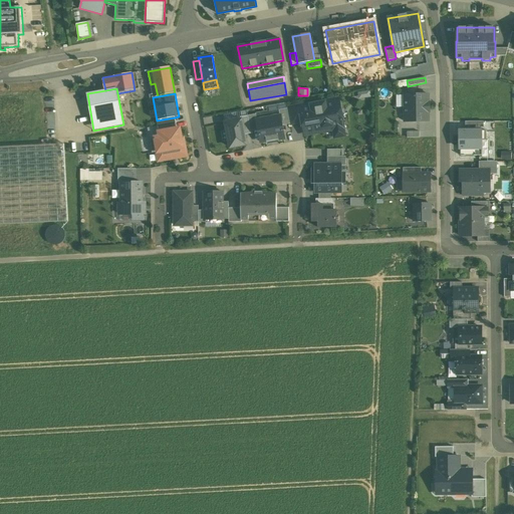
[(405,94),(405,107),(431,107),(431,94),(405,94)]
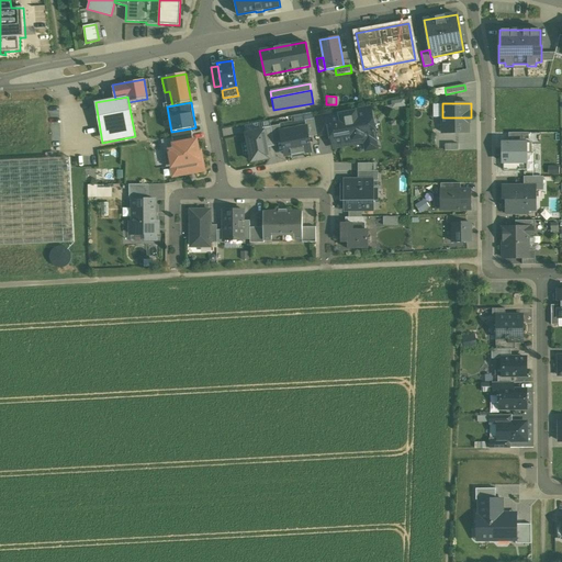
[(377,142),(370,108),(327,116),(330,133),(333,147),(363,141),(364,144),(377,142)]
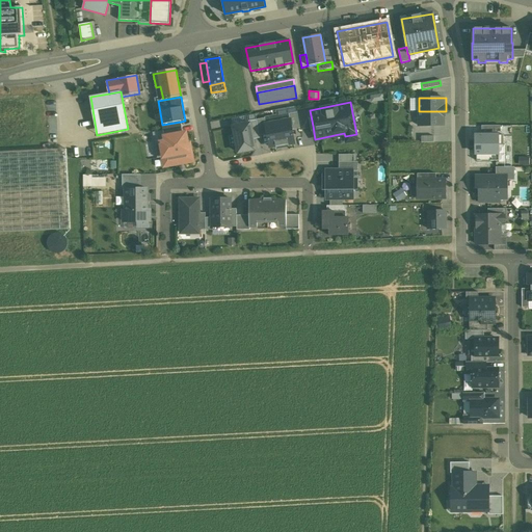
[(300,128),(313,126),(310,110),(297,112),(300,128)]
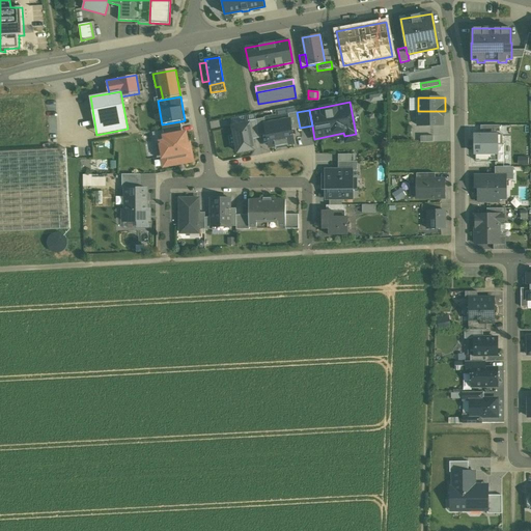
[(418,111),(418,126),(445,126),(445,111),(418,111)]
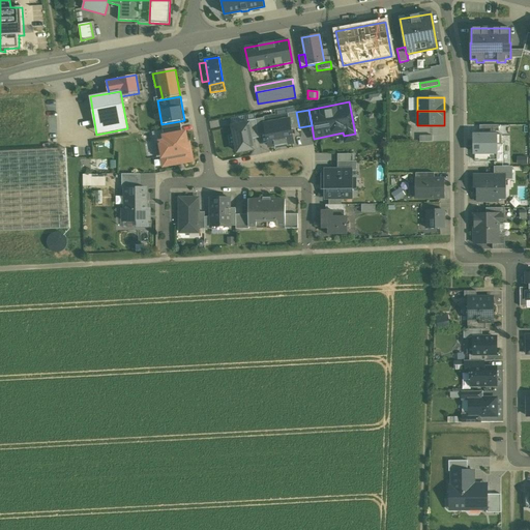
[(296,112),(288,114),(289,119),(291,129),(299,128),(296,112)]
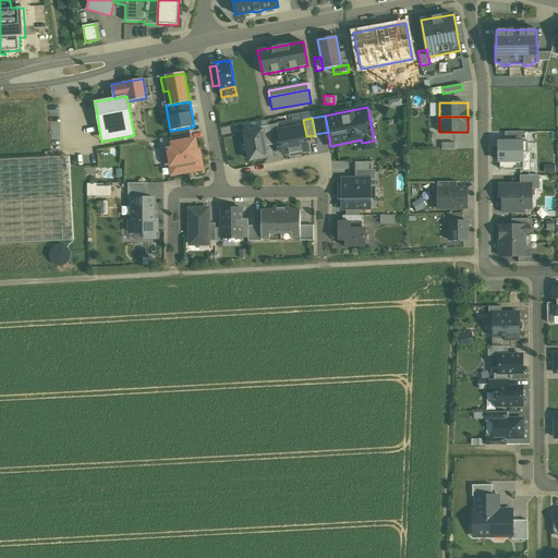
[(278,124),(268,125),(271,143),(280,141),(278,131),(279,131),(278,124)]
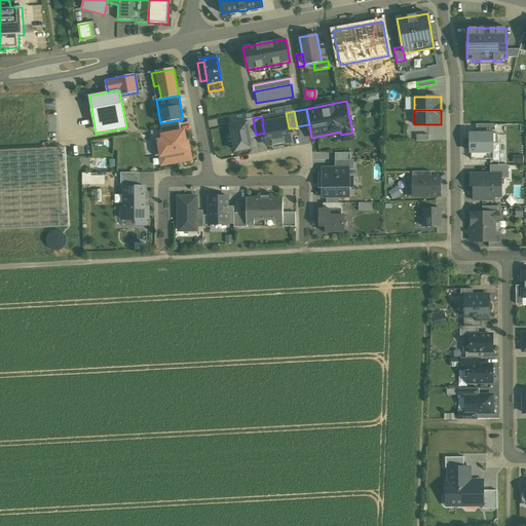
[(256,135),(253,118),(246,120),(247,122),(250,138),(257,137),(256,135)]
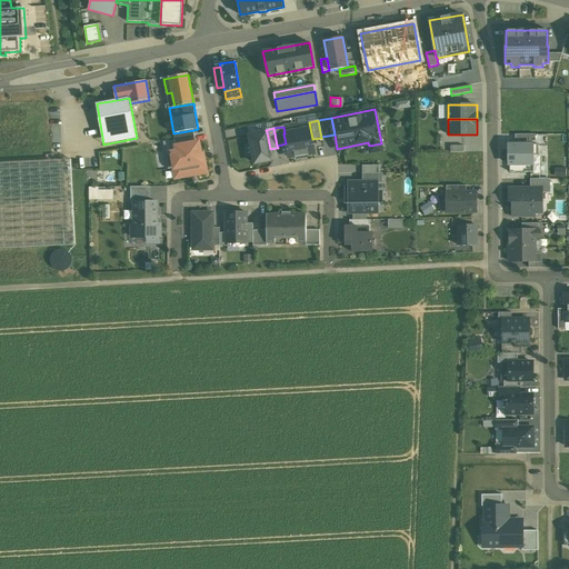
[(310,128),(297,131),(301,155),(315,152),(312,139),(310,128)]
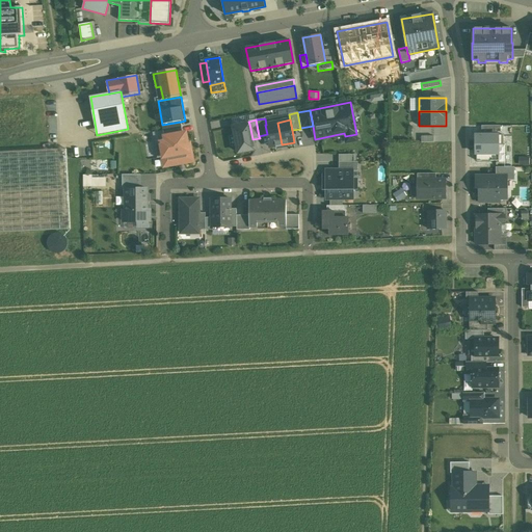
[(163,131),(182,128),(181,122),(162,125),(163,131)]
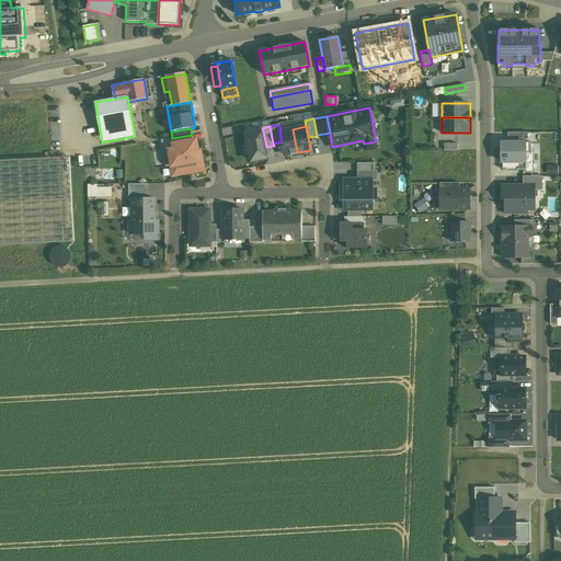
[(281,132),(279,132),(282,141),(284,155),(292,153),(297,152),(293,129),(281,132)]
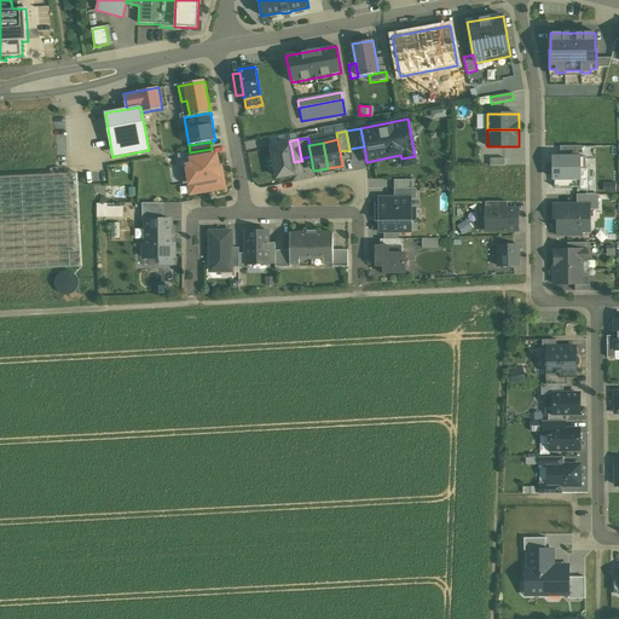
[(294,162),(290,144),(272,148),(277,178),(296,174),(294,162)]
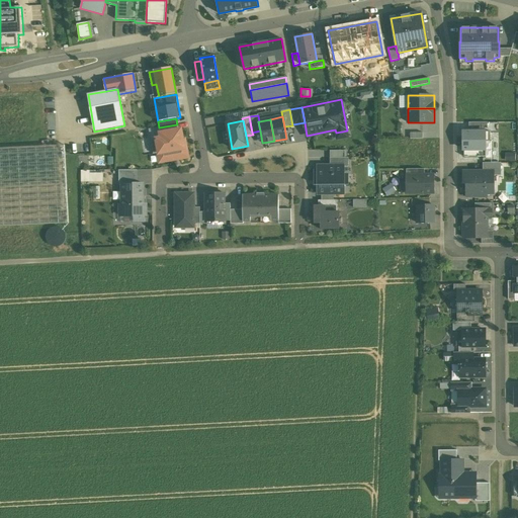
[(159,127),(160,134),(178,130),(177,124),(159,127)]
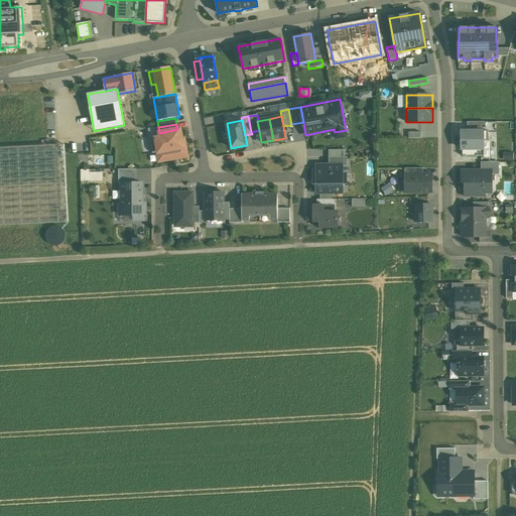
[(186,156),(181,129),(177,129),(159,133),(160,137),(150,140),(153,153),(157,152),(159,162),(186,156)]
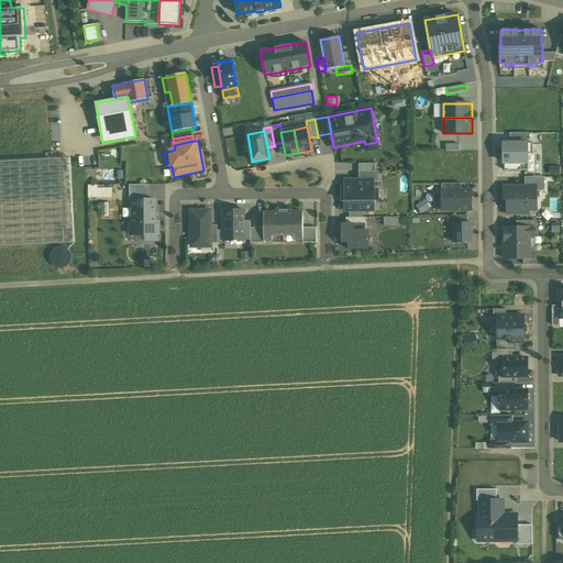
[(533,155),(533,144),(503,144),(503,170),(528,170),(528,162),(525,162),(525,155),(533,155)]
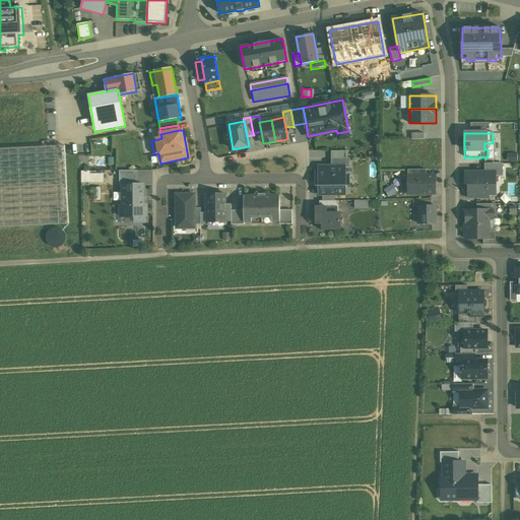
[(64,145),(0,148),(0,228),(68,224),(64,145)]
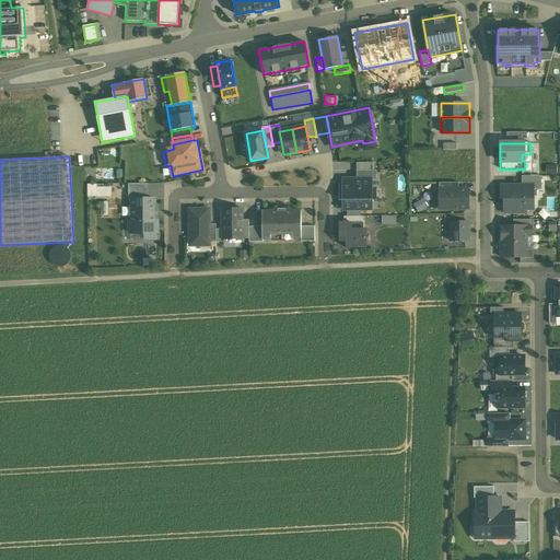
[(547,166),(547,176),(557,175),(557,166),(547,166)]
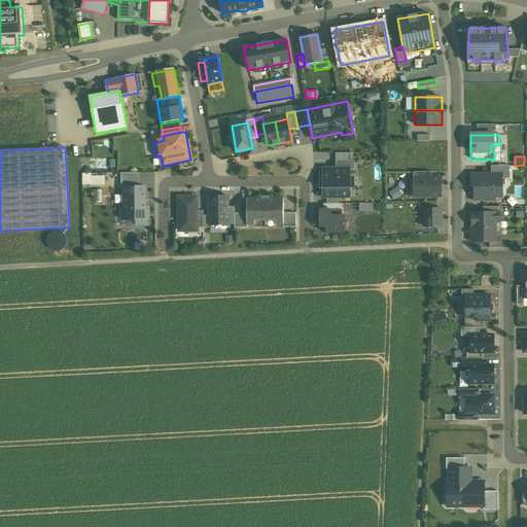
[(351,161),(336,161),(336,169),(350,169),(354,169),(354,161),(351,161)]
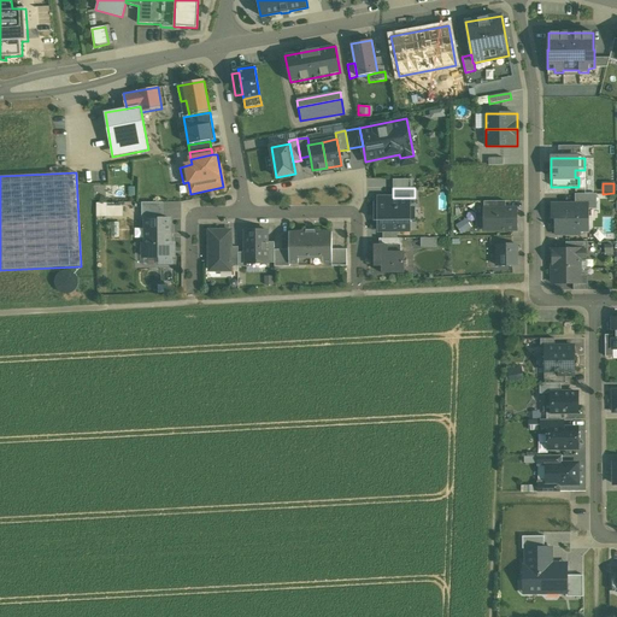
[(597,194),(575,194),(575,204),(587,204),(588,204),(597,204),(597,194)]
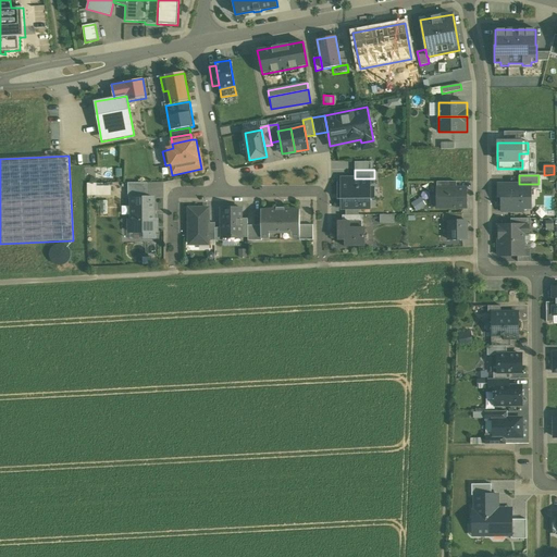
[(342,199),(342,209),(346,209),(359,209),(370,209),(370,199),(375,199),(374,187),(370,187),(370,178),(355,178),(342,178),(342,184),(338,184),(338,199),(342,199)]
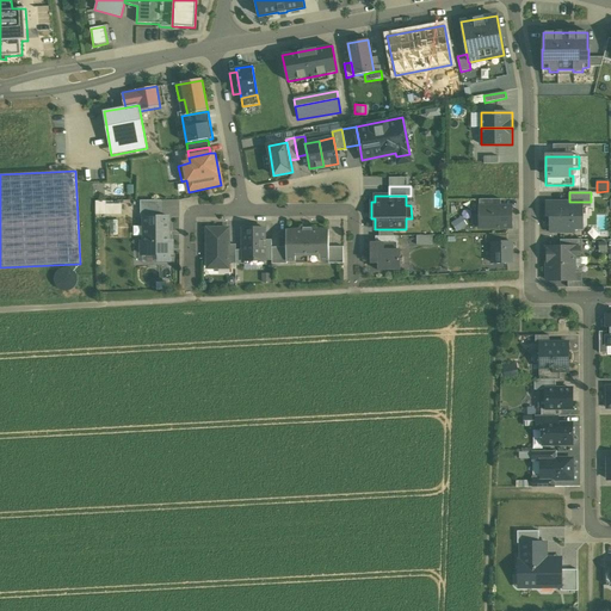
[(94,199),(94,214),(121,214),(121,203),(105,203),(105,199),(94,199)]
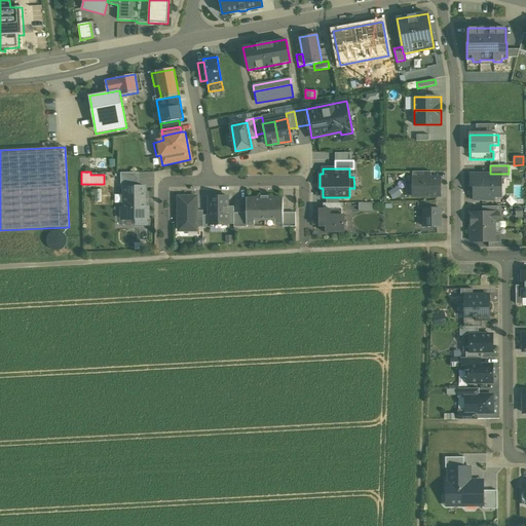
[(139,173),(121,173),(121,189),(124,189),(124,187),(139,187),(139,173)]
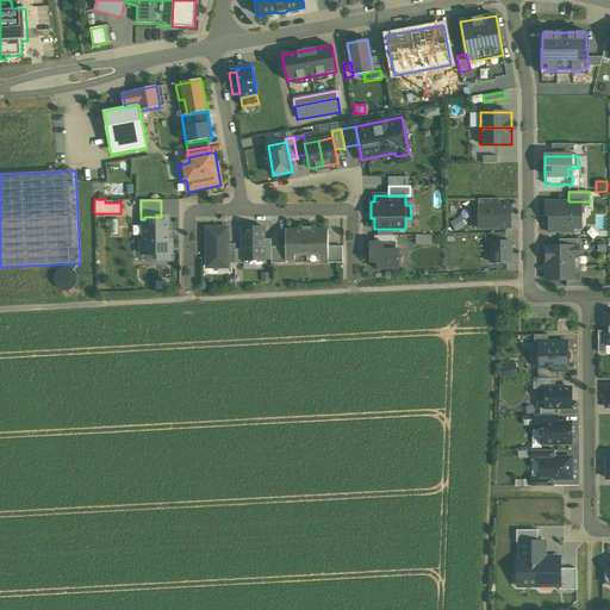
[(568,201),(546,201),(546,216),(549,216),(549,232),(573,232),(573,229),(582,229),(582,201),(580,201),(568,201)]
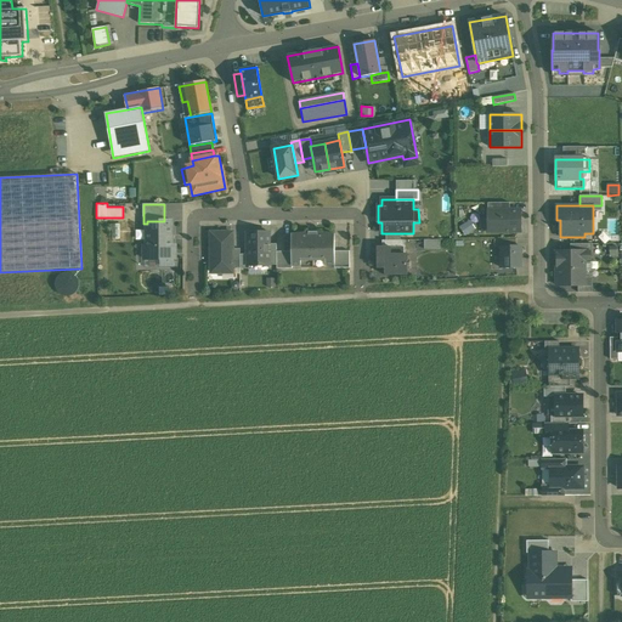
[(509,210),(487,210),(488,232),(521,232),(520,210),(509,210)]
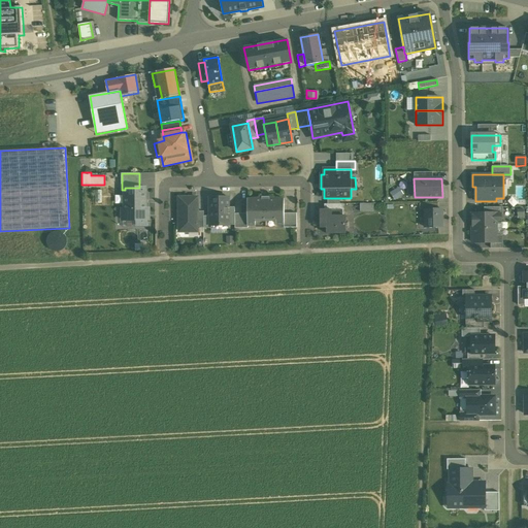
[(125,188),(125,190),(125,209),(123,209),(123,220),(149,220),(149,209),(149,208),(145,208),(145,188),(139,188),(125,188)]
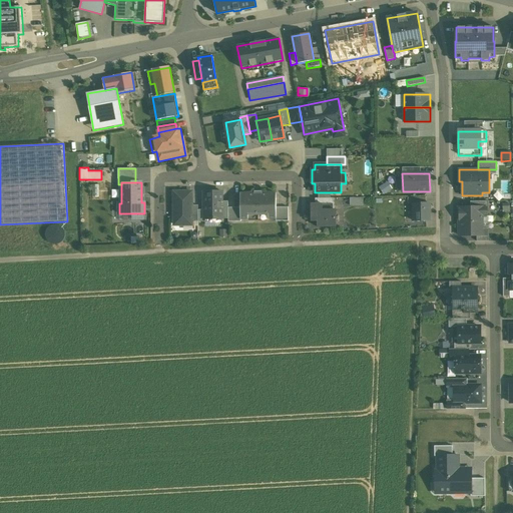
[(382,193),(391,189),(388,182),(379,186),(382,193)]
